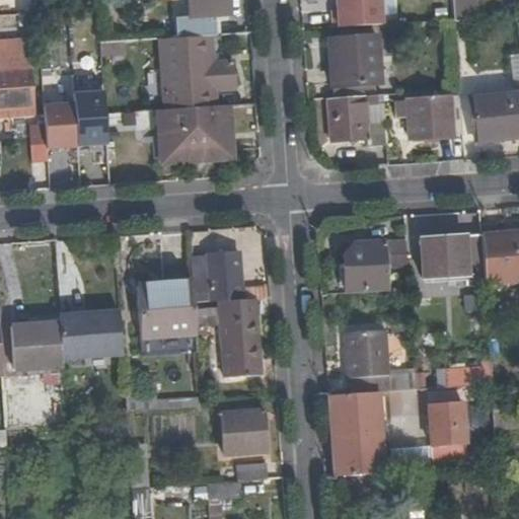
[(176,19),(177,38),(218,35),(217,22),(231,21),(229,0),(188,0),(191,18),(176,19)]
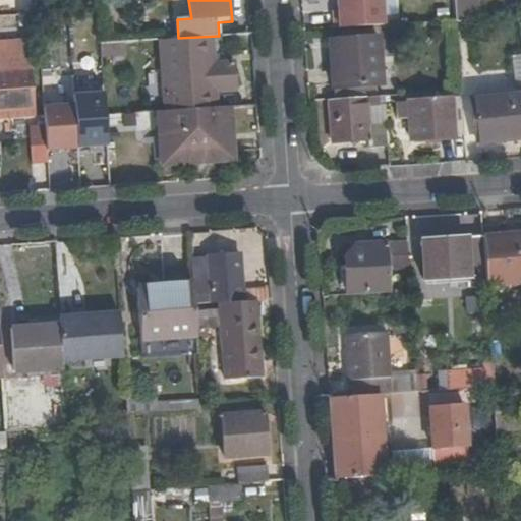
[(385,23),(383,0),(339,0),(340,10),(335,11),(335,26),(385,23)]
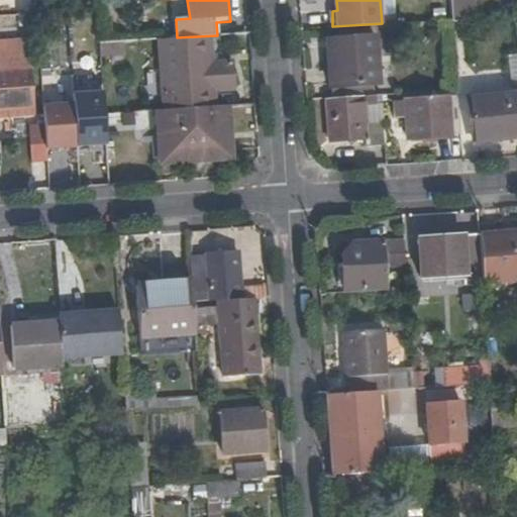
[(468,14),(467,0),(451,0),(453,14),(468,14)]
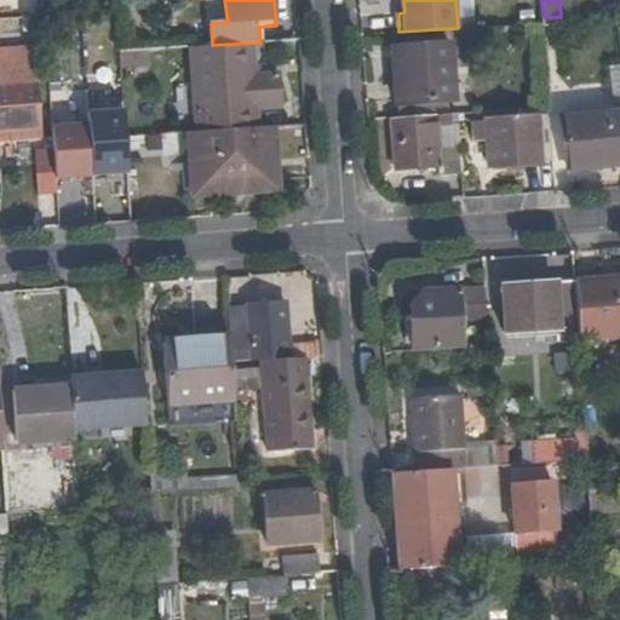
[(560,0),(561,17),(544,17),(544,22),(544,28),(572,26),(570,0),(560,0)]
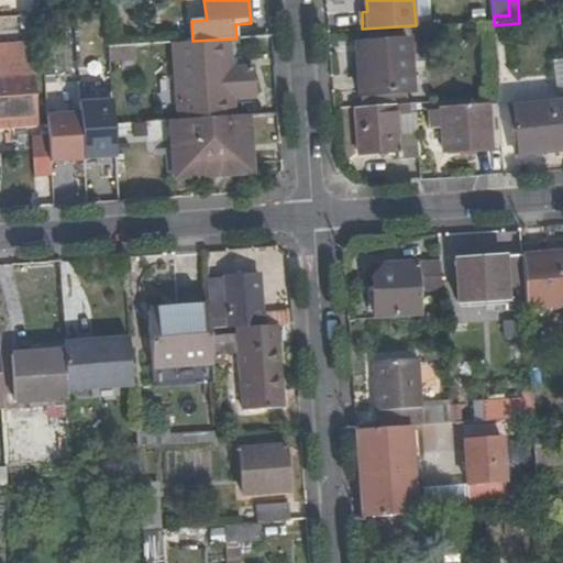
[(35,14),(19,15),(20,29),(36,28),(35,14)]
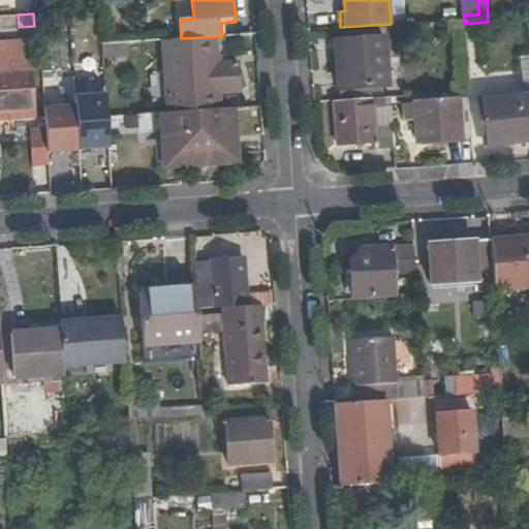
[(228,62),(227,35),(222,36),(181,38),(163,40),(169,112),(187,111),(221,109),(219,92),(241,90),(240,62),(228,62)]
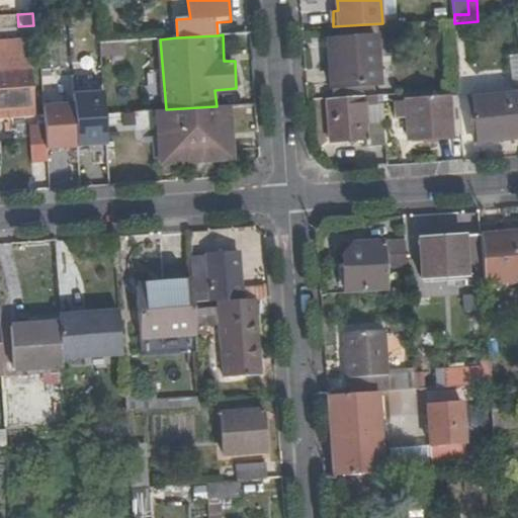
[(335,87),(336,97),(374,95),(374,84),(381,84),(378,36),(330,39),(333,87),(335,87)]
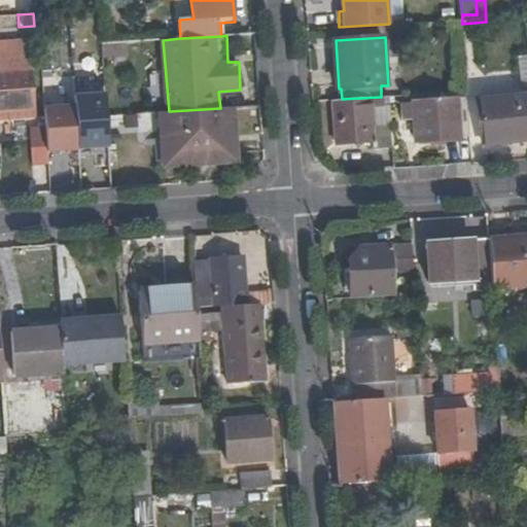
[(128,59),(127,42),(102,44),(104,61),(128,59)]
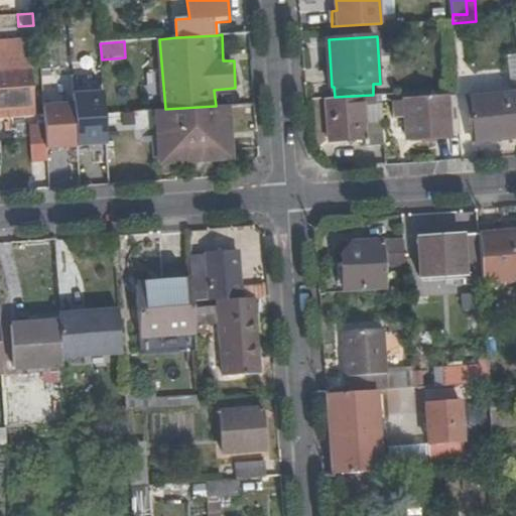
[(29,59),(0,61),(0,115),(32,113),(29,59)]
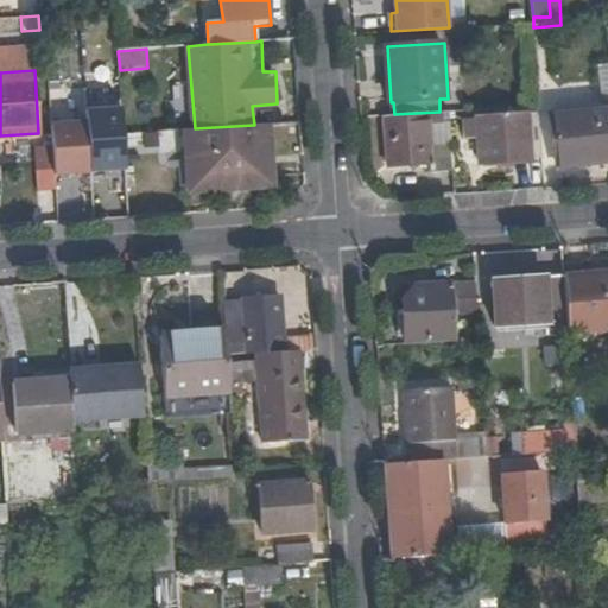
[(607,109),(606,88),(593,89),(595,112),(567,115),(567,120),(551,121),(553,138),(551,138),(555,163),(607,157),(607,109)]
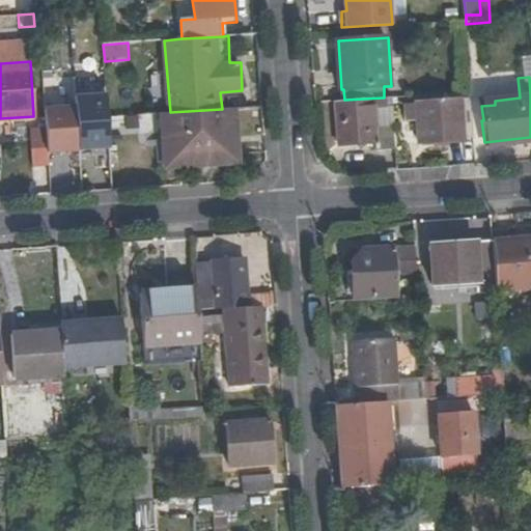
[(76,95),(77,106),(79,149),(111,147),(107,93),(76,95)]
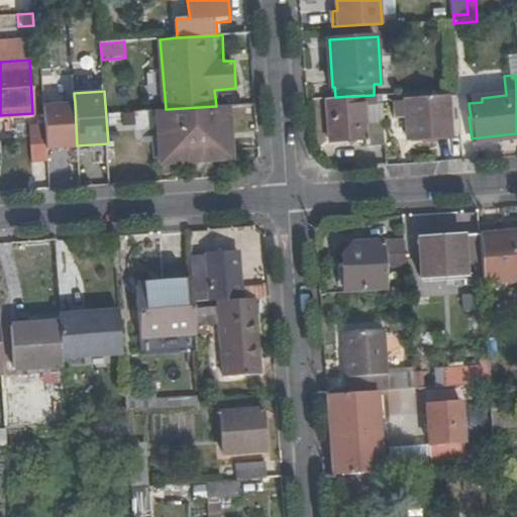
[(369,146),(386,145),(385,121),(367,122),(366,105),(376,104),(383,104),(383,94),(375,95),(374,95),(335,97),(326,98),(329,140),(345,139),(357,139),(368,139),(369,146)]
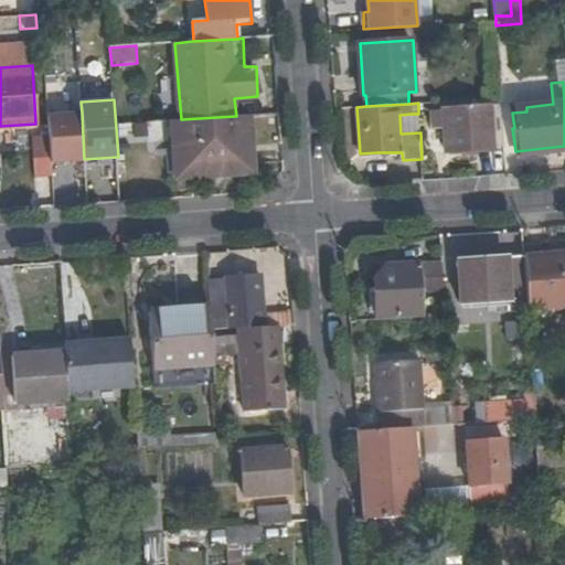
[(490,106),(429,110),(430,129),(445,128),(446,149),(493,147),(490,106)]
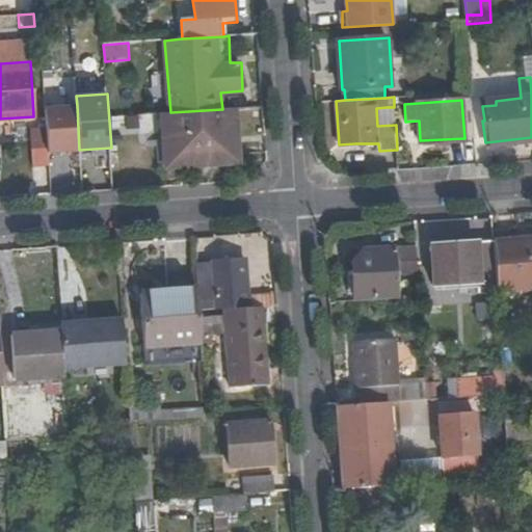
[(77,106),(45,108),(47,131),(48,153),(79,150),(77,106)]
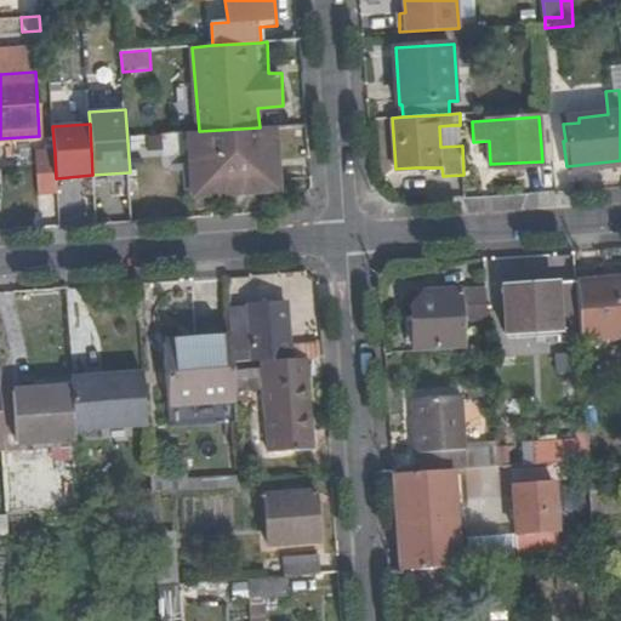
[(277,187),(273,126),(260,127),(220,130),(199,131),(193,131),(197,187),(250,182),(250,189),(277,187)]
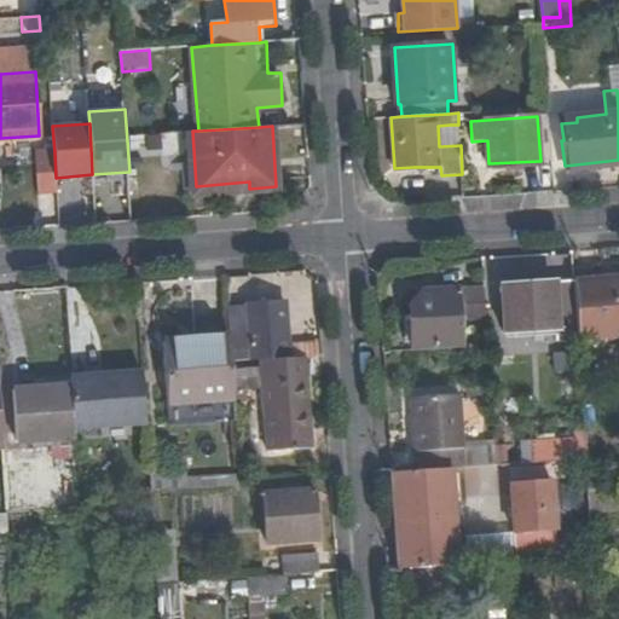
[(44,196),(57,196),(56,178),(55,152),(36,154),(38,167),(39,197),(44,196)]
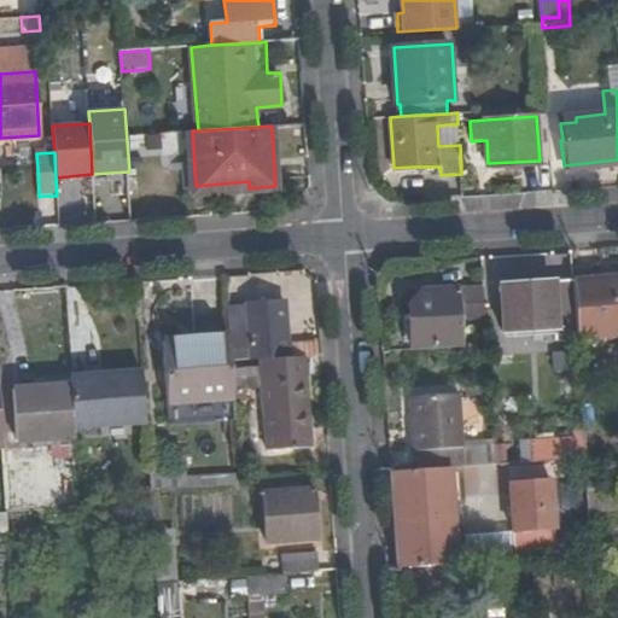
[(617,277),(575,280),(578,337),(578,338),(617,334),(617,277)]
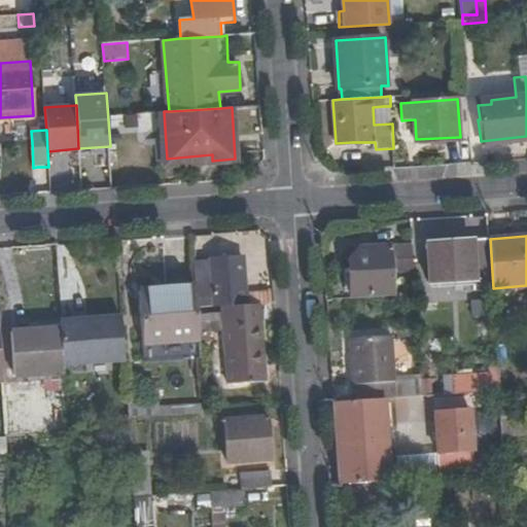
[(493,287),(490,239),(421,243),(423,266),(430,266),(432,282),(473,279),(475,288),(493,287)]
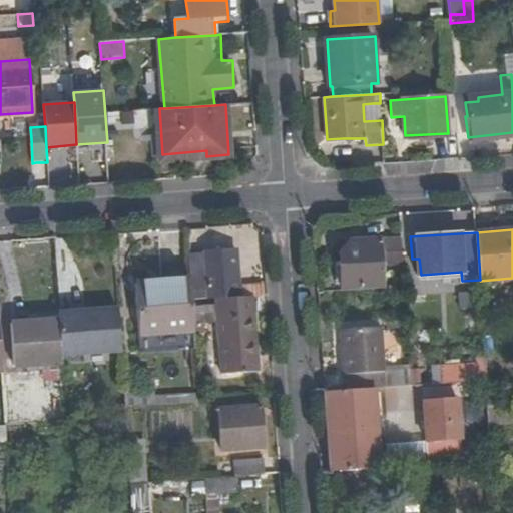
[(342,251),(344,288),(383,285),(382,266),(405,265),(403,236),(352,240),(342,251)]
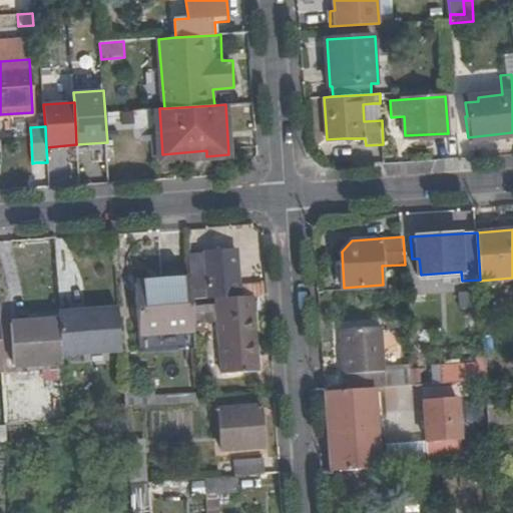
[(237,248),(205,251),(208,297),(240,295),(237,248)]
